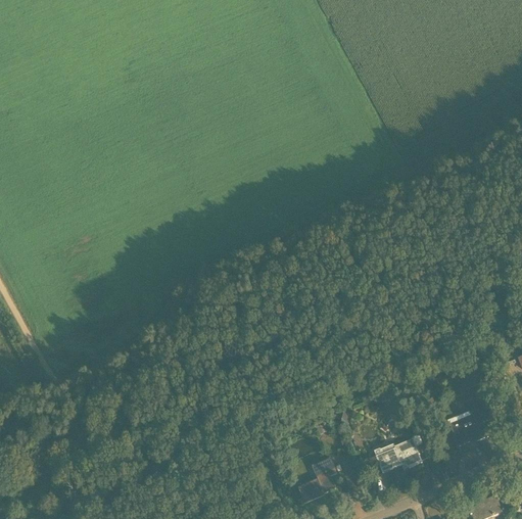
[(492,371),(483,374),(486,382),(494,379),(492,371)]
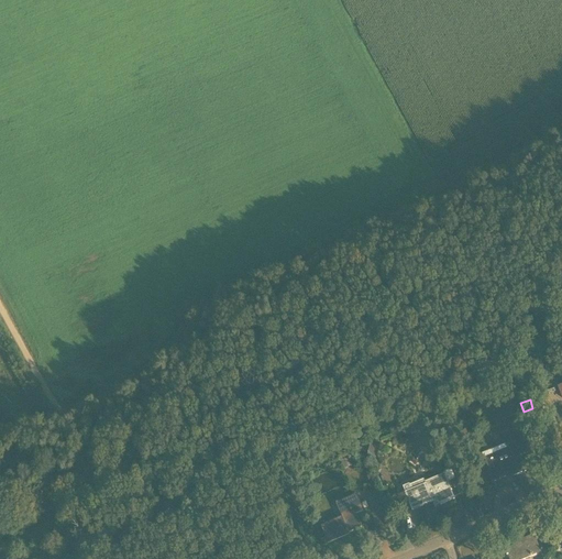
[(506,446),(484,455),(485,457),(494,478),(505,473),(504,471),(511,468),(511,470),(513,472),(525,468),(519,453),(518,452),(529,448),(527,442),(524,437),(506,445),(506,446)]
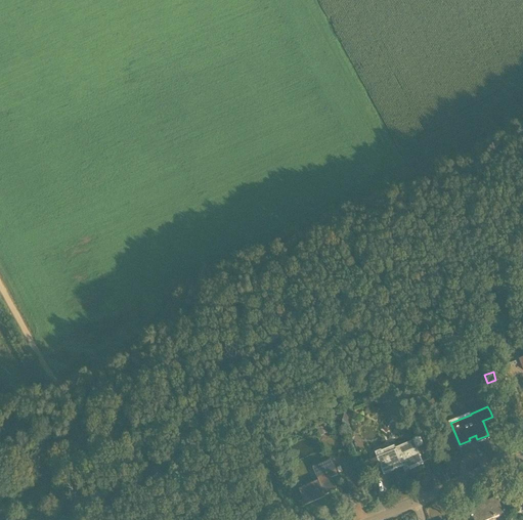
[(340,426),(349,423),(344,410),(336,415),(340,426)]
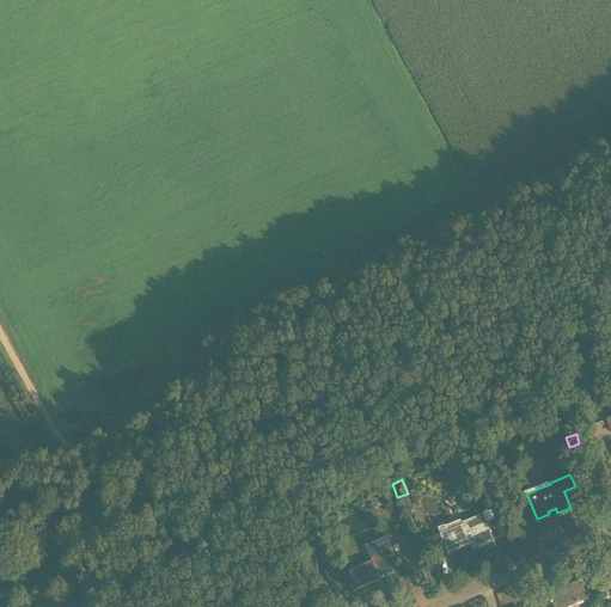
[(496,488),(489,491),(493,501),(500,498),(496,488)]
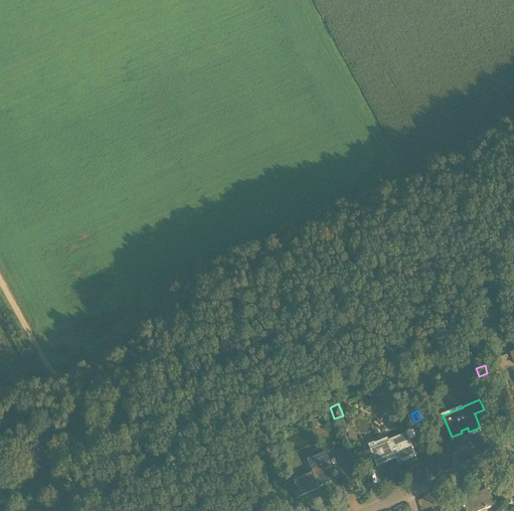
[(318,415),(311,418),(314,424),(321,421),(318,415)]
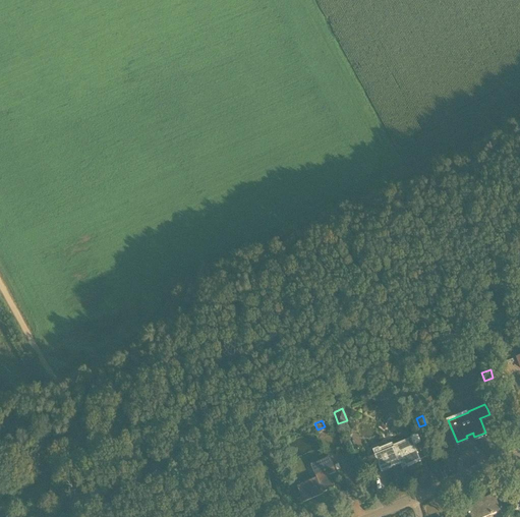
[(381,468),(399,460),(404,458),(407,463),(419,458),(414,443),(420,440),(416,432),(410,434),(410,435),(392,442),(392,443),(393,444),(381,449),(380,446),(378,446),(372,448),(373,452),(381,468)]
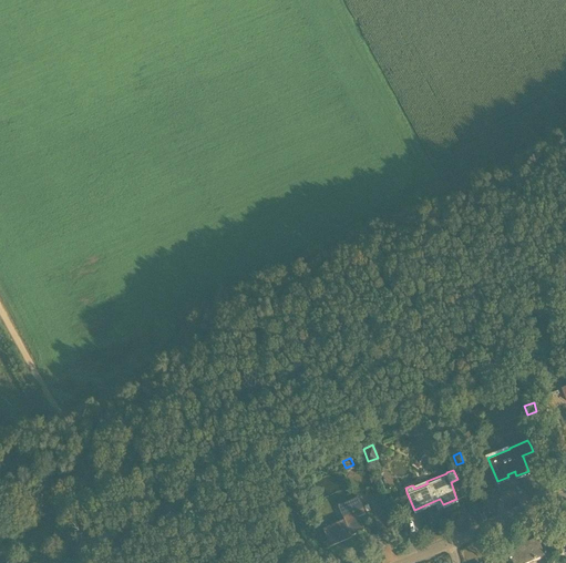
[(358,514),(364,511),(358,494),(337,503),(345,520),(325,529),(330,542),(338,539),(337,534),(348,530),(349,534),(351,534),(350,533),(363,528),(358,514)]
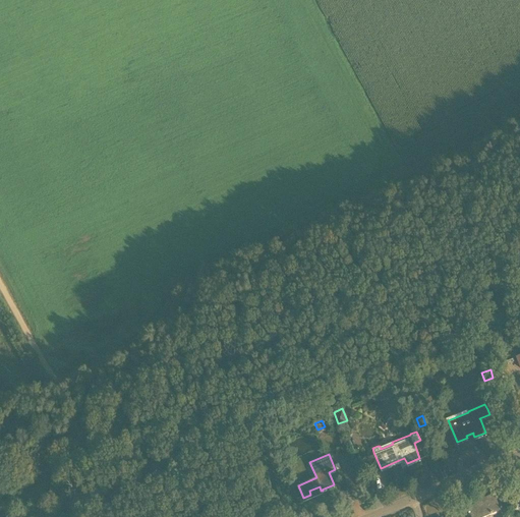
[(478,500),(466,505),(471,516),(479,516),(505,507),(512,485),(483,498),(484,500),(479,503),(478,500)]
